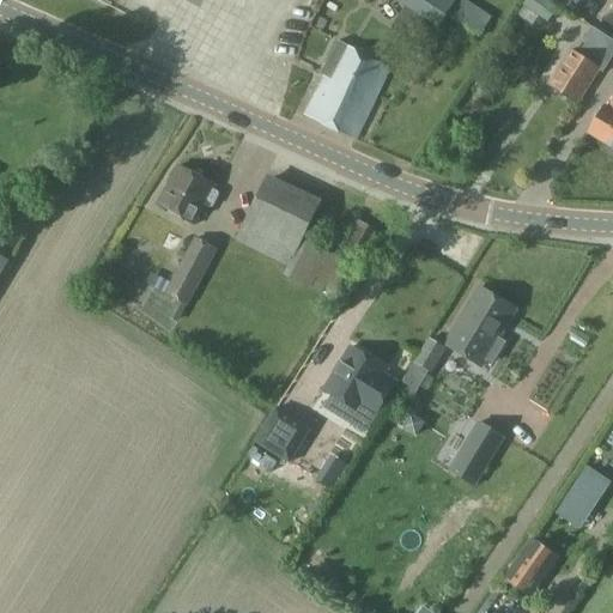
[(477,37),(487,19),(457,0),(394,0),(436,28),(438,23),(462,38),(467,31),(477,37)]
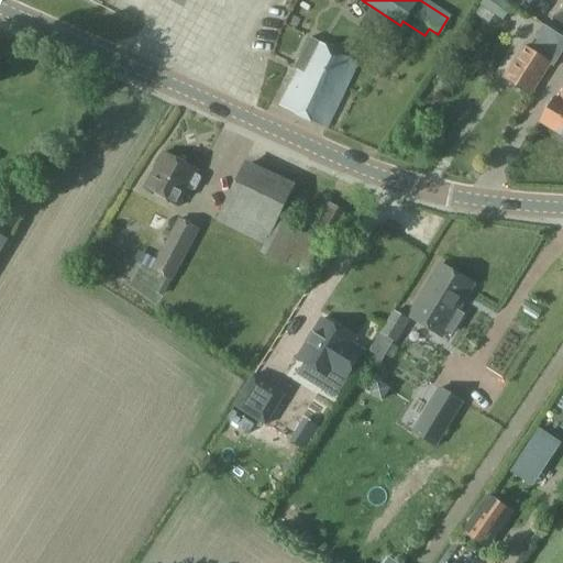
[(503,21),(510,9),(497,0),(483,0),(481,6),(503,21)]
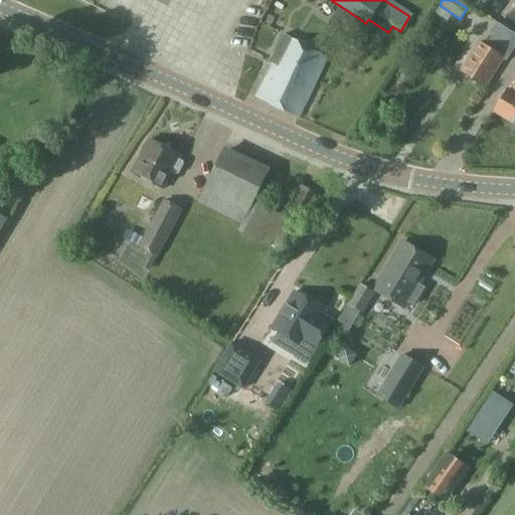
[(441,6),(436,13),(448,21),(453,14),(441,6)]
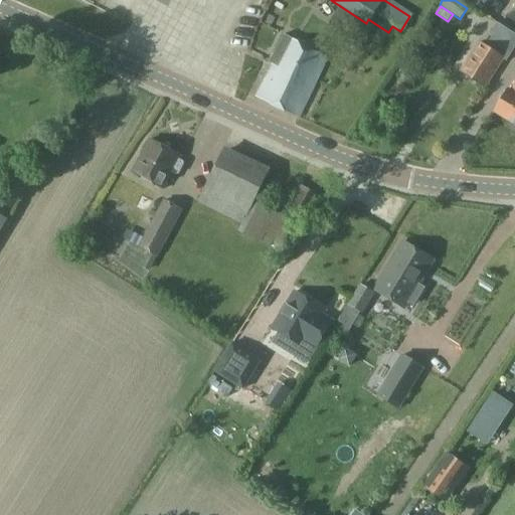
[(485,86),(503,58),(503,57),(506,59),(514,45),(514,34),(497,23),(491,33),(494,34),(486,47),(479,43),(462,71),(485,86)]
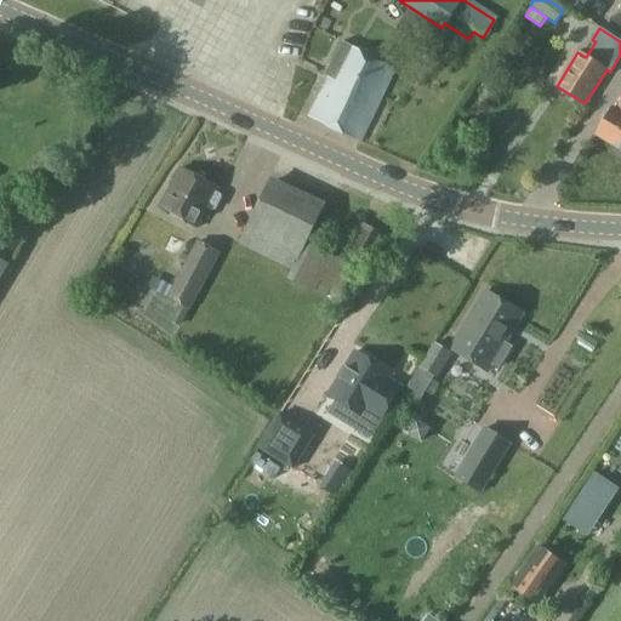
[(360,142),(393,68),(353,47),(342,43),(325,77),(329,78),(308,117),(360,142)]
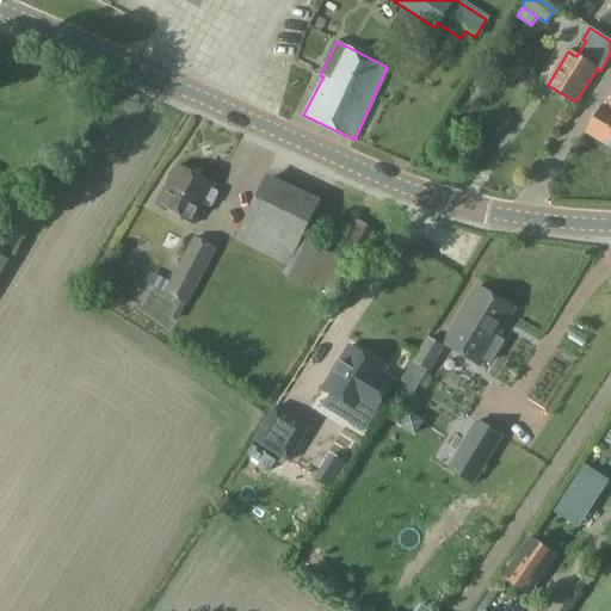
[(610,100),(606,110),(602,107),(587,133),(610,147),(610,100)]
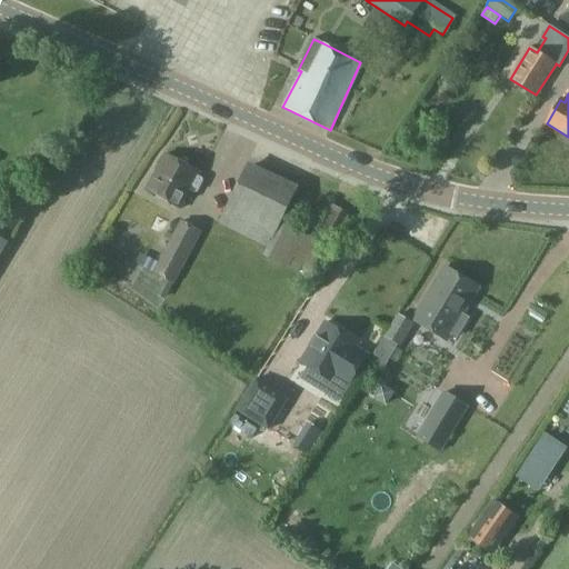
[(193,193),(199,192),(203,182),(201,178),(198,176),(200,172),(166,155),(147,190),(181,209),(190,192),(193,193)]
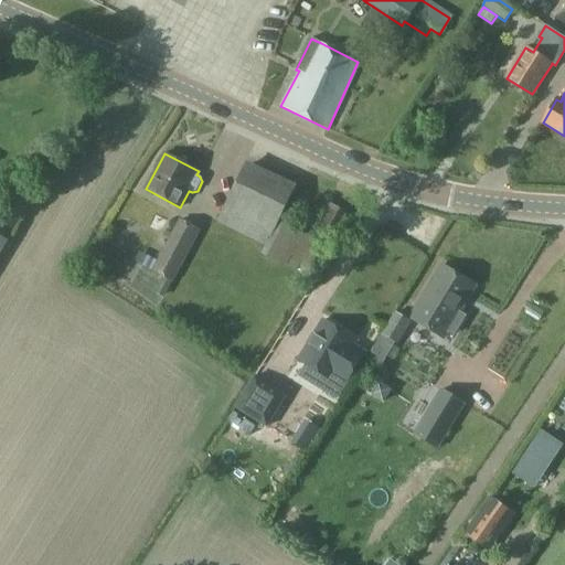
[(247,161),(217,222),(265,245),(260,254),(309,278),(326,244),(312,238),(279,222),(297,185),(247,161)]
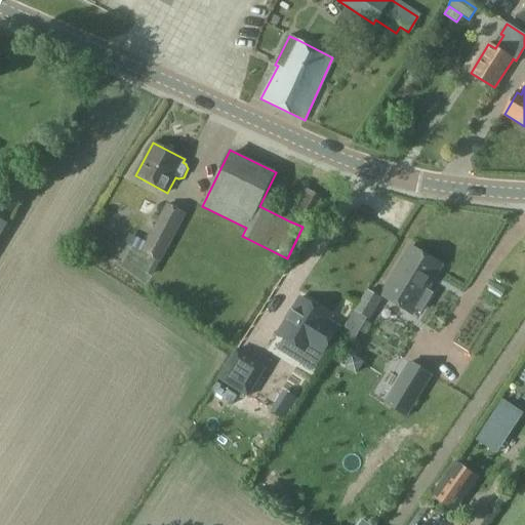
[(326,201),(307,191),(290,221),(303,227),(310,231),(326,201)]
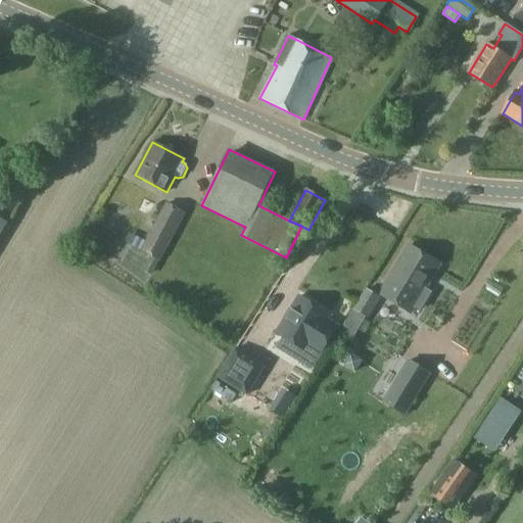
[(157,259),(182,215),(165,205),(146,242),(129,233),(125,241),(157,259)]
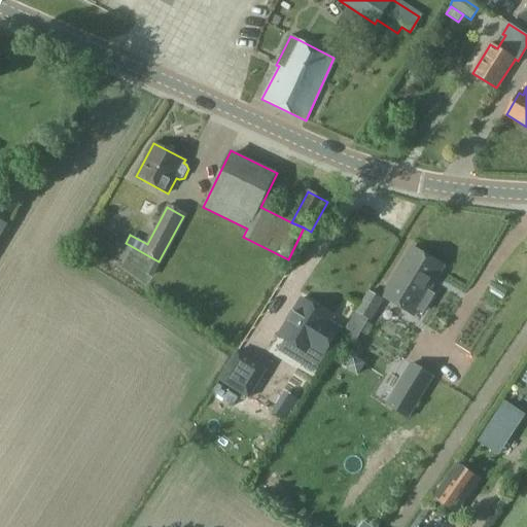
[(422,300),(443,267),(414,248),(392,282),(422,300)]
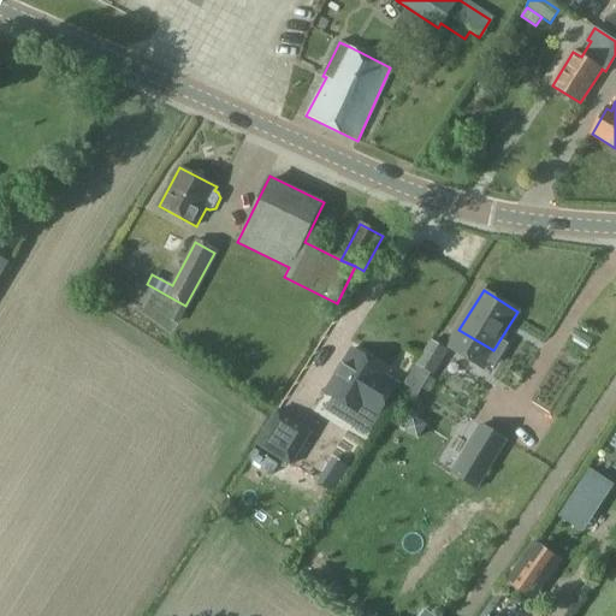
[(433,375),(450,347),(440,341),(422,369),(433,375)]
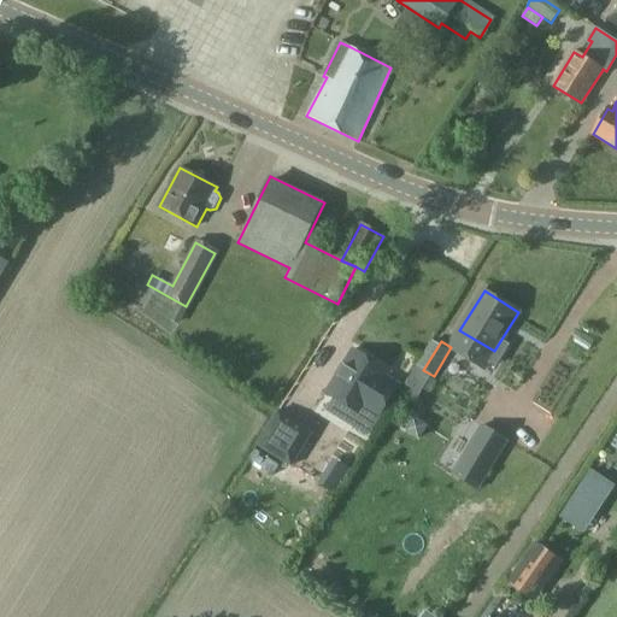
[(363,413),(387,375),(352,353),(328,392),(363,413)]
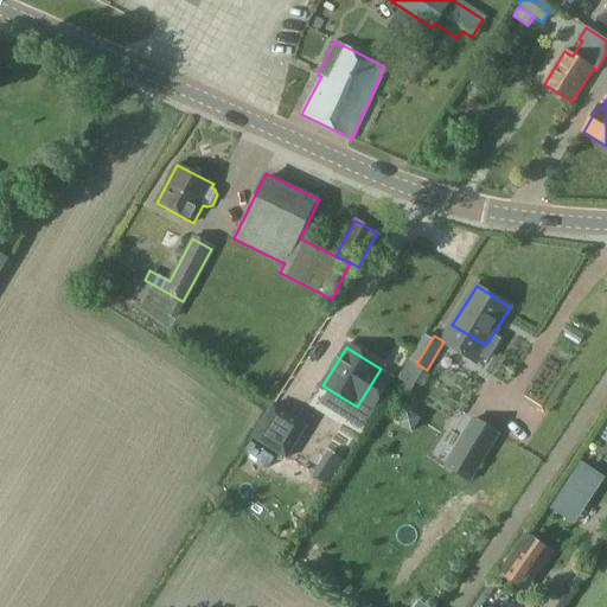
[(270,411),(253,438),(286,459),(307,426),(274,404),(270,411)]
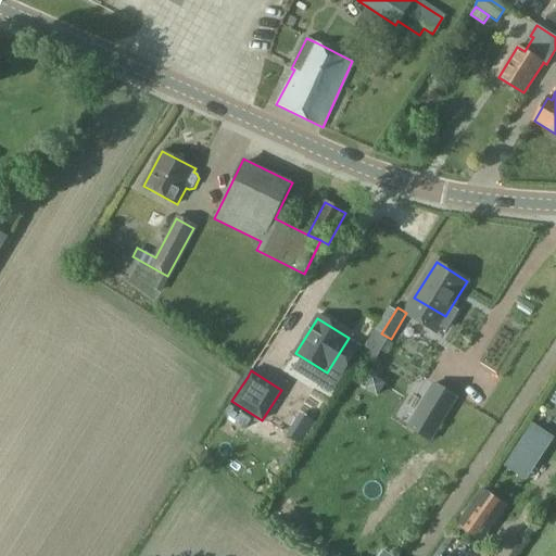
[(374,377),(366,389),(378,396),(386,384),(374,377)]
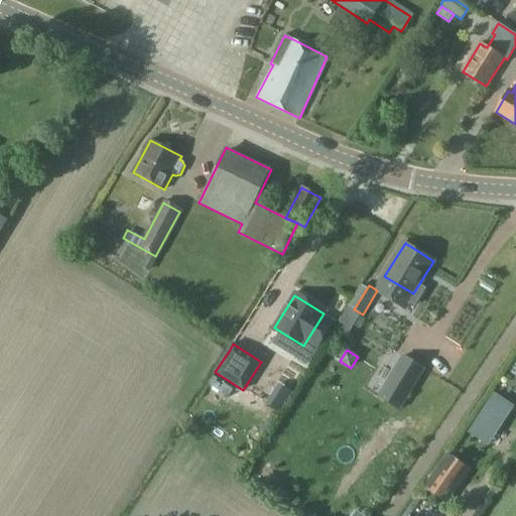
[(402,356),(378,396),(390,403),(399,409),(423,369),(419,366),(402,356)]
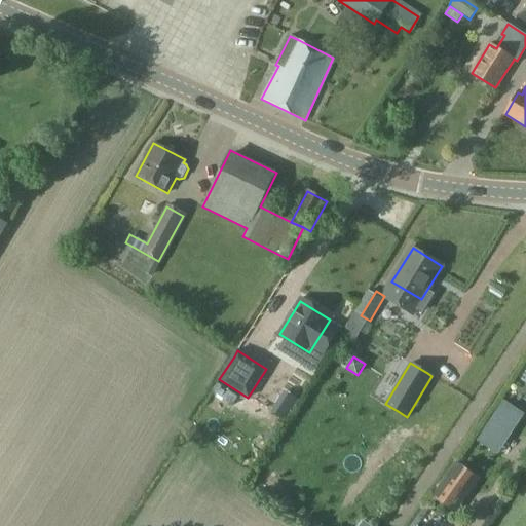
[(288,390),(283,399),(294,405),(299,398),(290,391),(288,390)]
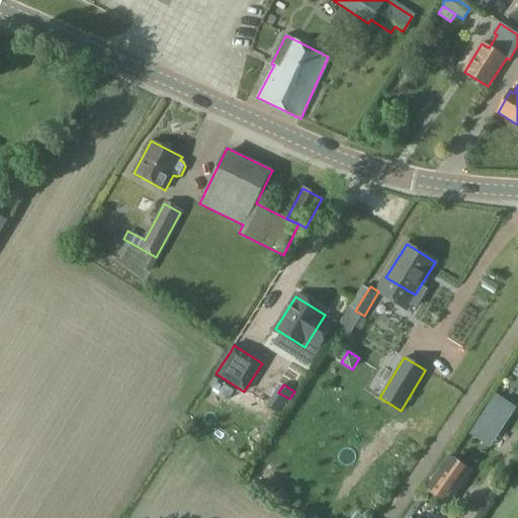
[(496,395),(470,434),(490,446),(516,407),(496,395)]
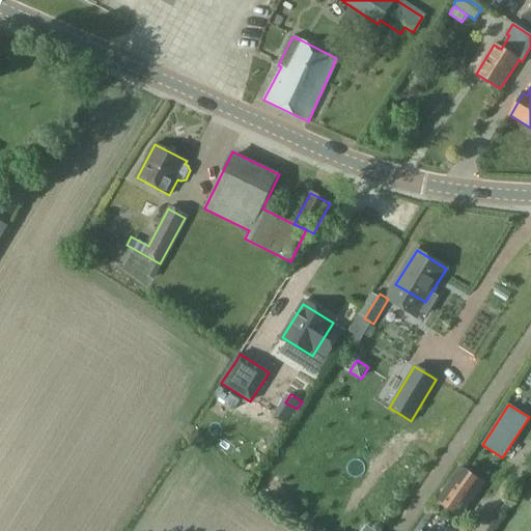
[(457,519),(483,483),(462,468),(437,503),(457,519)]
